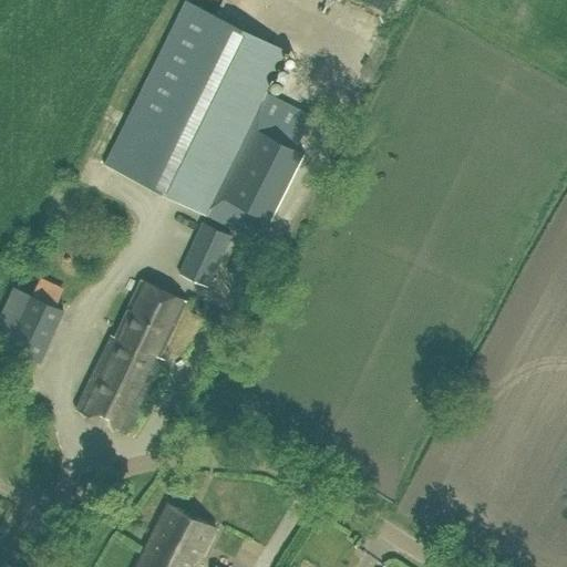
[(372,0),(392,10),(397,0),(372,0)]
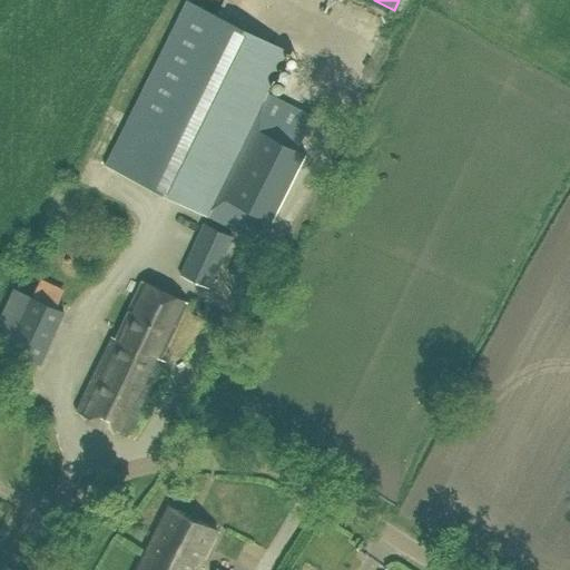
[(194,7),(112,168),(205,214),(253,238),(263,219),(272,223),(306,155),(296,150),(313,118),(264,94),(285,51),(194,7)]
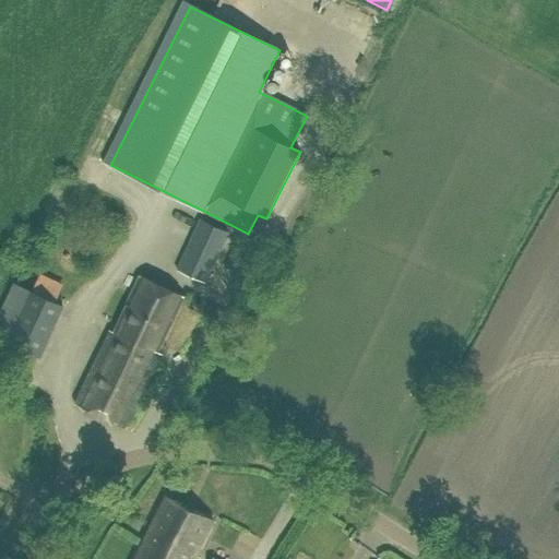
[(205,284),(229,233),(201,219),(177,271),(205,284)]
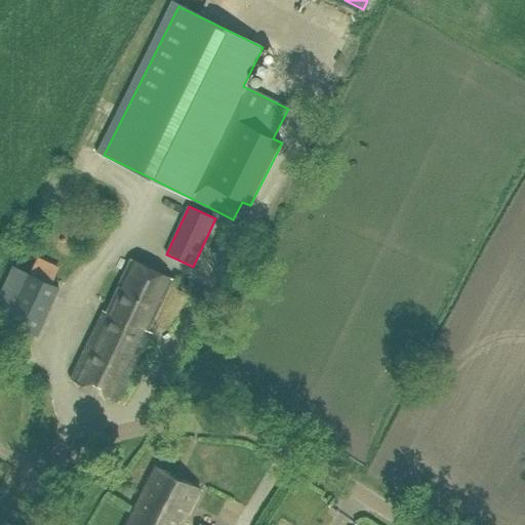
[(148,331),(172,279),(131,259),(107,312),(103,310),(70,378),(117,403),(152,333),(148,331)]
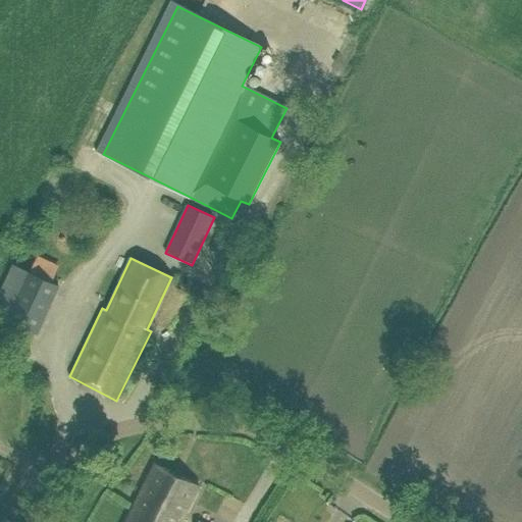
[(38,334),(60,288),(28,272),(6,320),(7,320),(1,333),(31,347),(37,333),(38,334)]
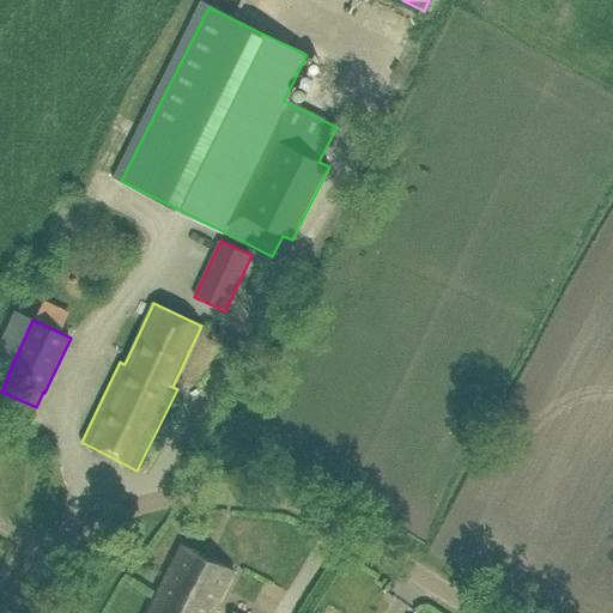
[(157,596),(189,612),(217,612),(237,572),(183,545),(157,596)]
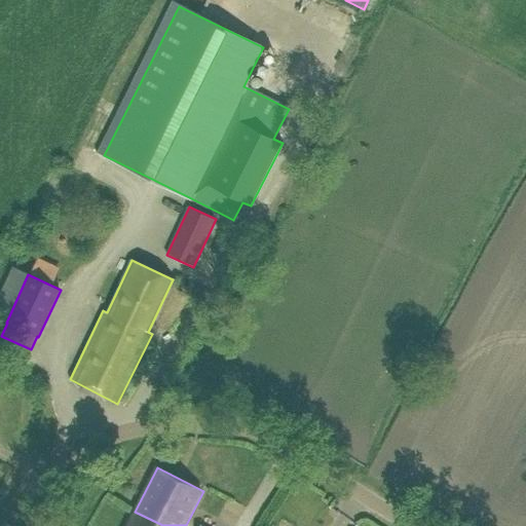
[(162,525),(135,512),(126,525),(162,525)]
